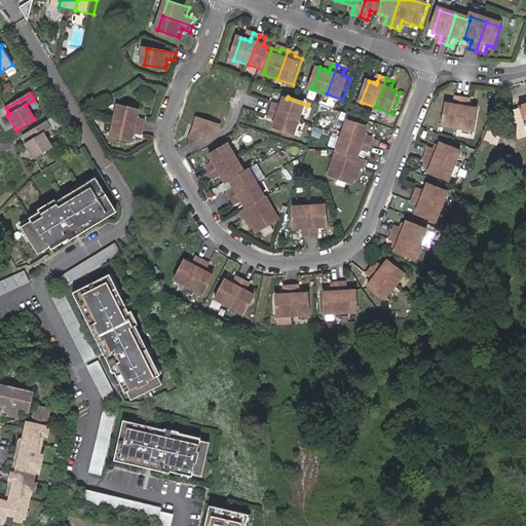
[(458,129),(463,99),(457,98),(456,104),(456,107),(451,106),(446,106),(443,127),(458,129)]
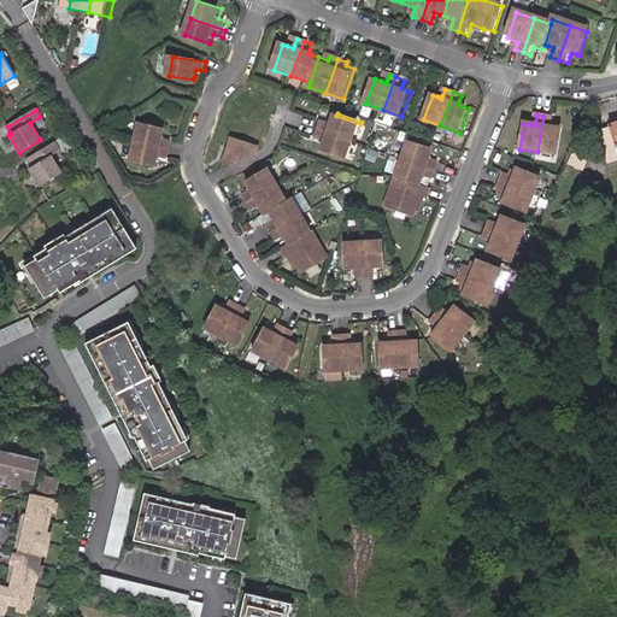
[(360,124),(336,116),(334,124),(325,122),(323,128),(356,139),(360,124)]
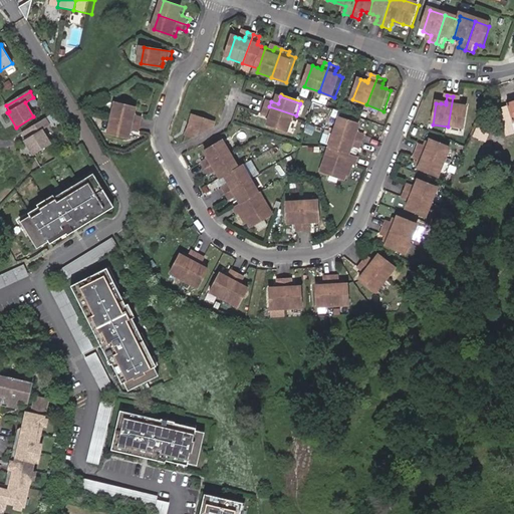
[(460,97),(453,96),(448,126),(464,130),(468,108),(462,107),(459,106),(459,102),(460,97)]
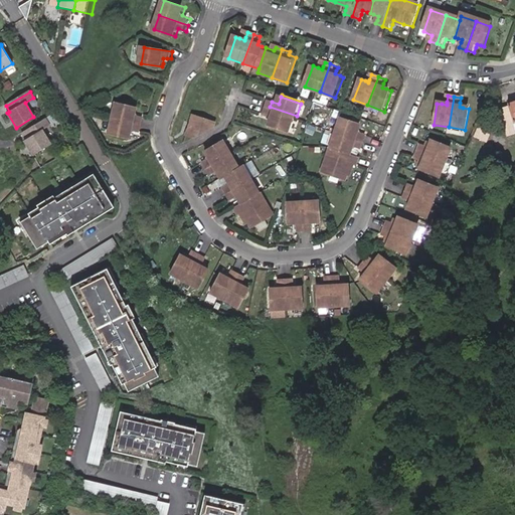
[(514,97),(504,100),(504,101),(495,103),(500,124),(503,133),(513,130),(511,124),(514,123),(514,97)]
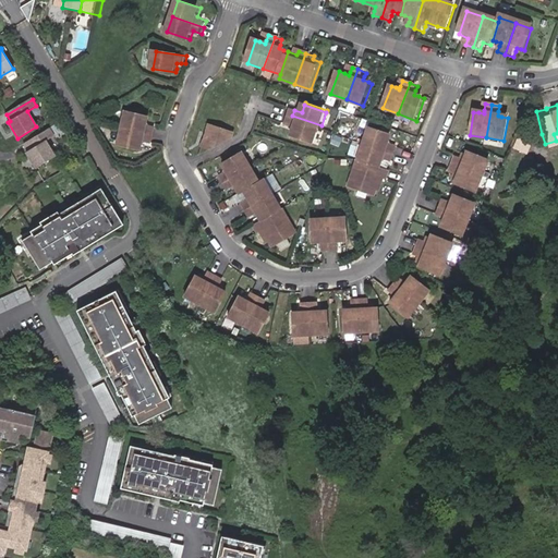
[(147,116),(123,111),(117,145),(141,149),(143,140),(150,141),(154,126),(145,125),(147,116)]
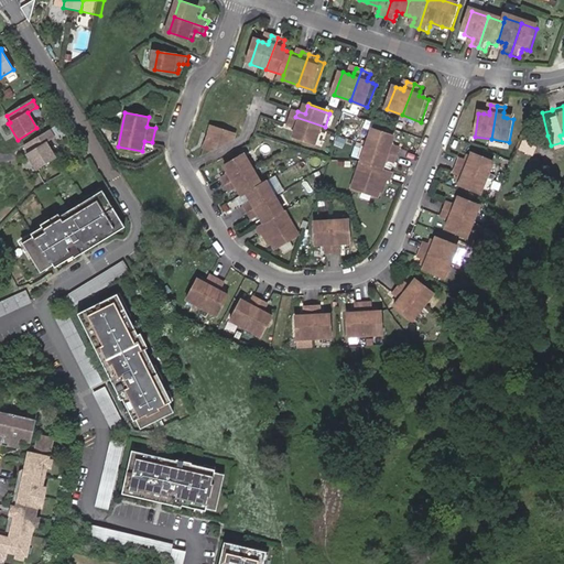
[(325,127),(295,117),(293,123),(301,127),(296,137),(318,144),(325,127)]
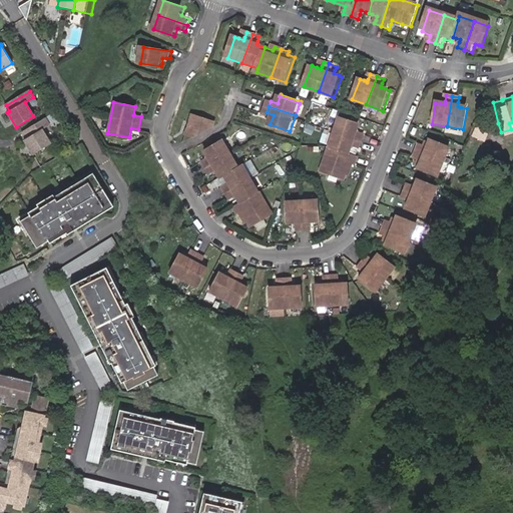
[(196,137),(217,127),(220,121),(195,112),(188,134),(196,137)]
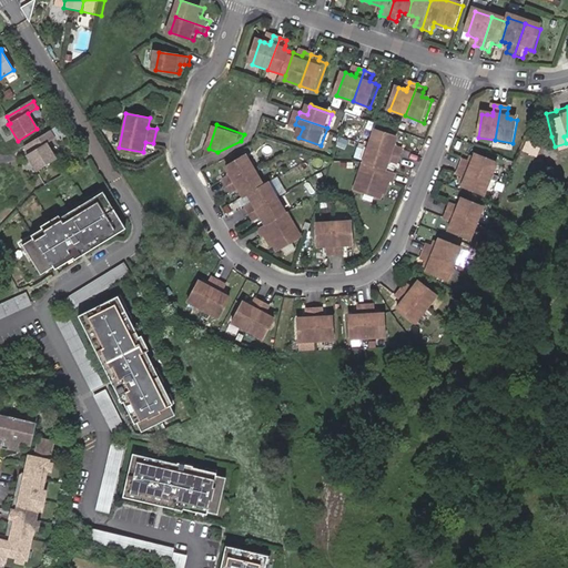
[(529,125),(519,149),(535,154),(540,141),(537,140),(540,130),(529,125)]
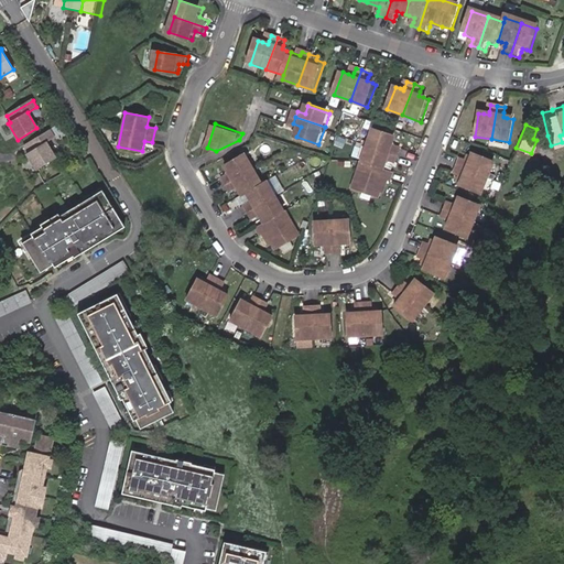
[(50,129),(24,145),(28,151),(25,152),(36,171),(57,159),(46,140),(54,136),(50,129)]
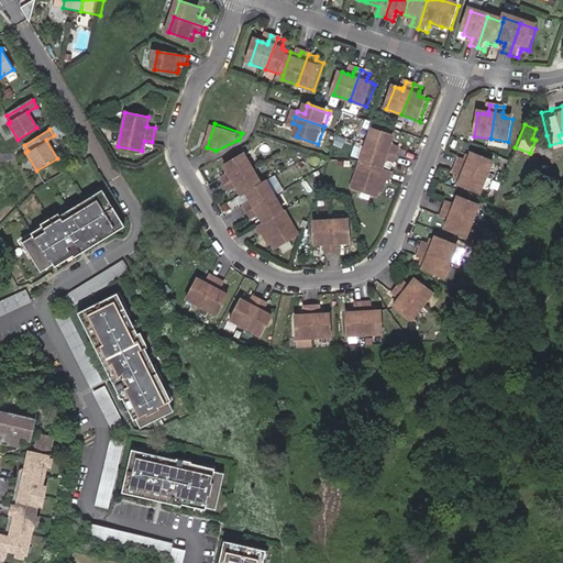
[(398,138),(375,130),(371,144),(401,154),(404,148),(396,145),(398,138)]
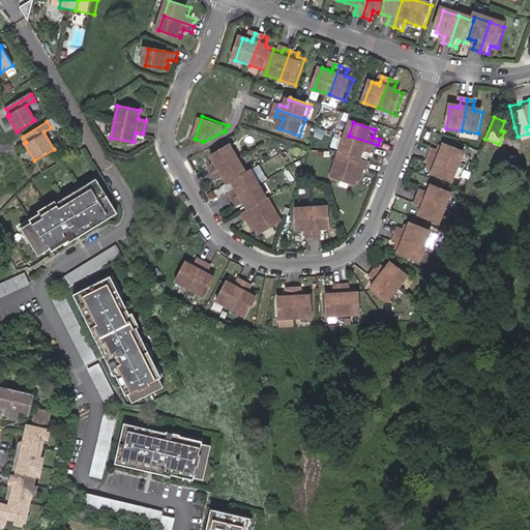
[(378,145),(349,136),(343,152),(364,159),(367,151),(375,153),(378,145)]
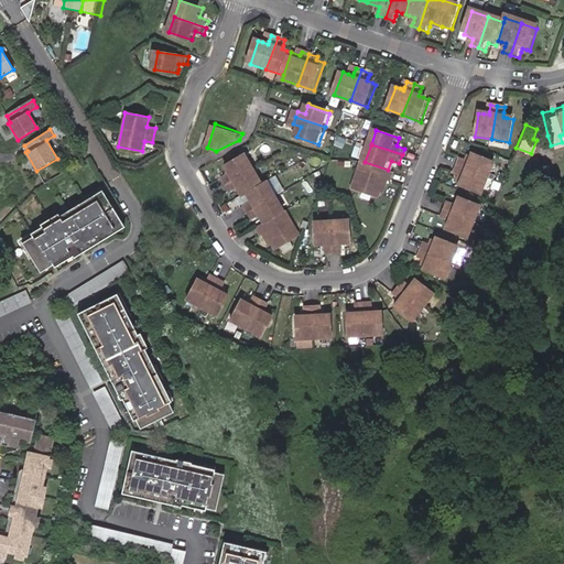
[(230,185),(258,169),(250,154),(229,166),(234,174),(226,179),(230,185)]
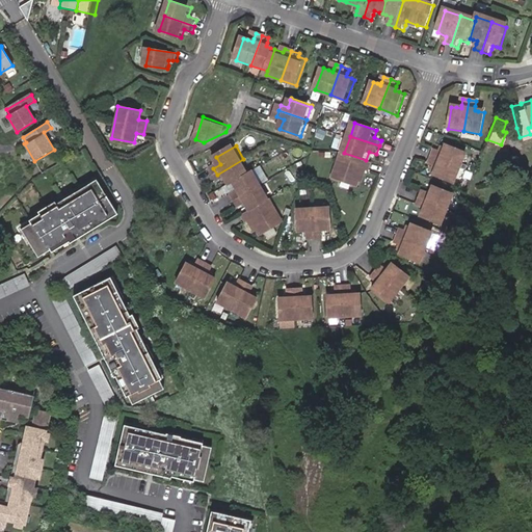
[(431,159),(459,170),(466,155),(445,147),(444,150),(442,154),(439,153),(434,152),(431,159)]
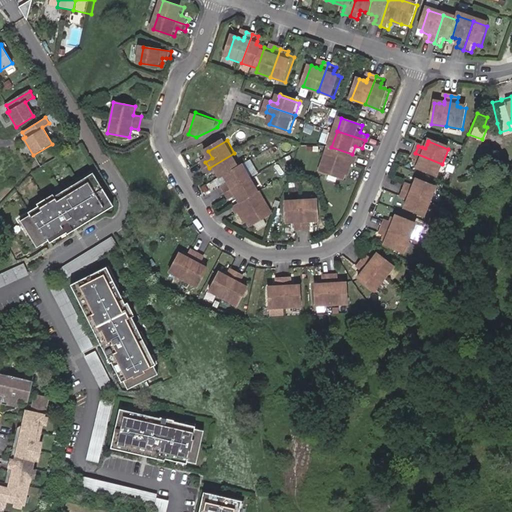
[(352,154),(331,147),(323,171),(347,180),(349,175),(353,163),(356,164),(358,165),(360,157),(352,154)]
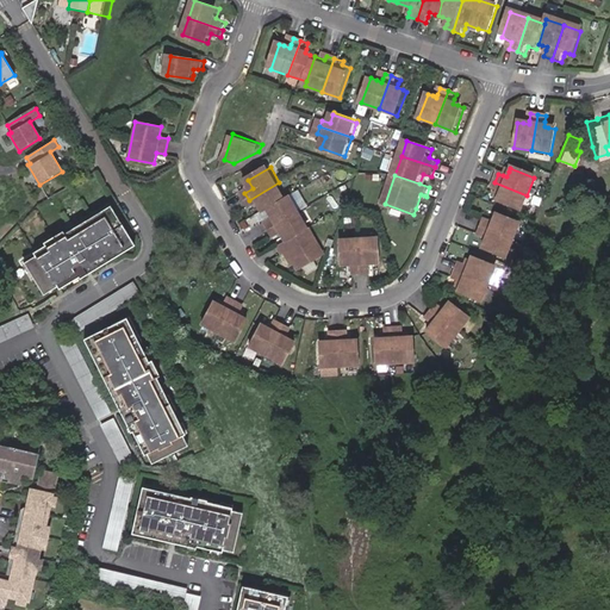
[(288,199),(279,182),(249,200),(251,206),(260,201),(266,211),(271,209),(288,199)]
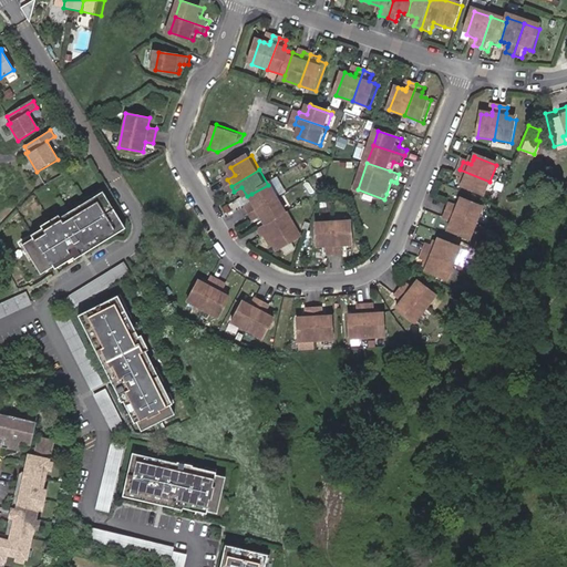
[(465,178),(463,184),(462,187),(484,196),(490,182),(460,169),(457,175),(462,177),(465,178)]
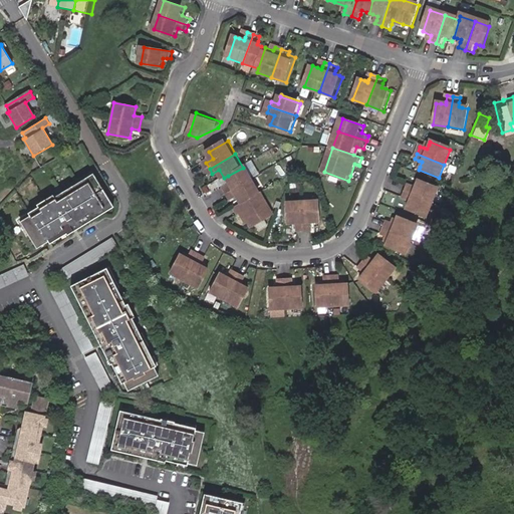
[(247,165),(243,168),(228,176),(232,184),(225,187),(229,193),(255,178),(247,165)]
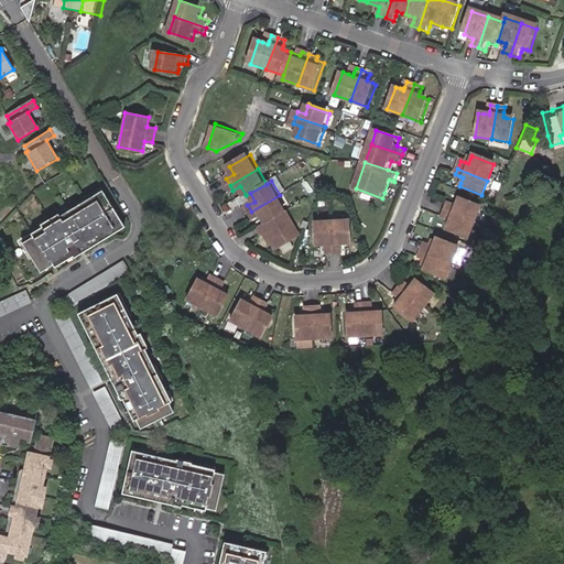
[(105,192),(22,241),(40,272),(122,223),(105,192)]
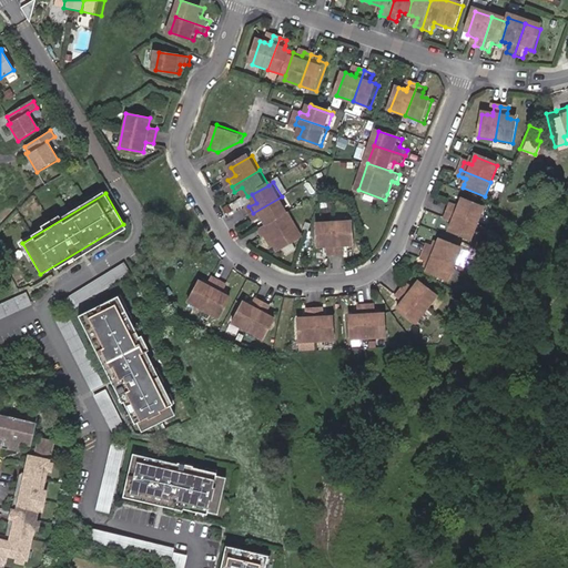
[(291,212),(282,196),(253,213),(256,221),(264,216),(269,224),(291,212)]
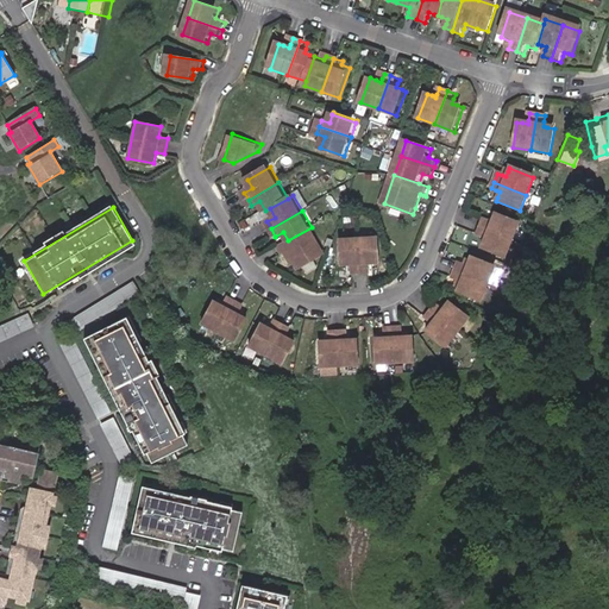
[(481,220),(478,228),(512,243),(519,225),(494,215),(490,224),(481,220)]
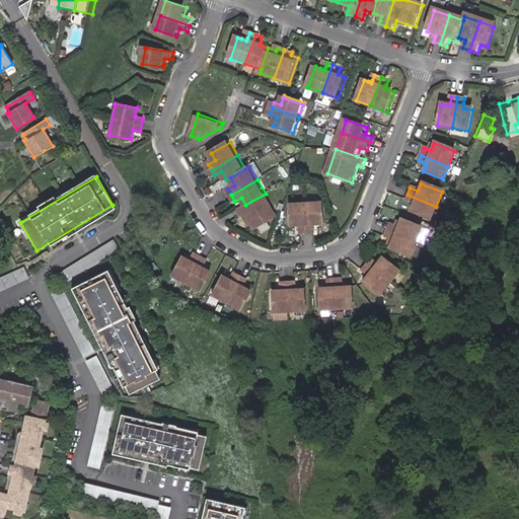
[(278,216),(266,194),(245,205),(239,209),(242,216),(244,215),(247,213),(253,224),(256,228),(278,216)]
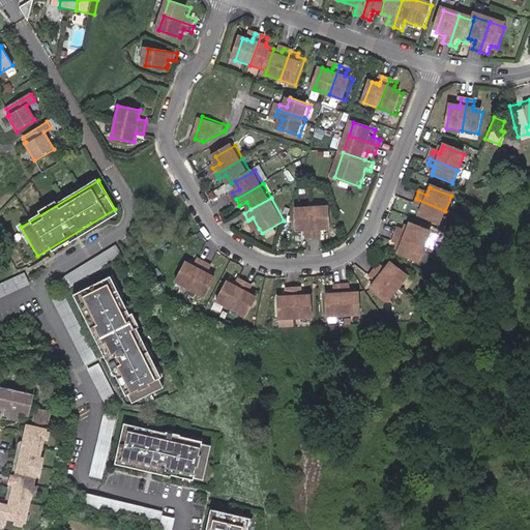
[(445,211),(416,199),(413,206),(420,209),(418,216),(439,226),(445,211)]
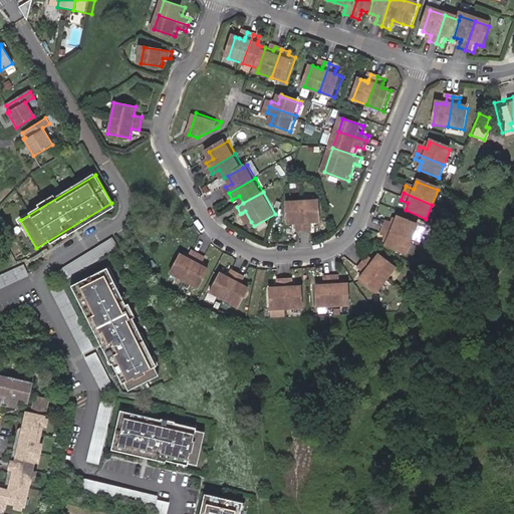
[(305,201),(290,201),(290,223),(300,223),(300,230),(313,230),(313,222),(321,222),(320,200),(305,201)]
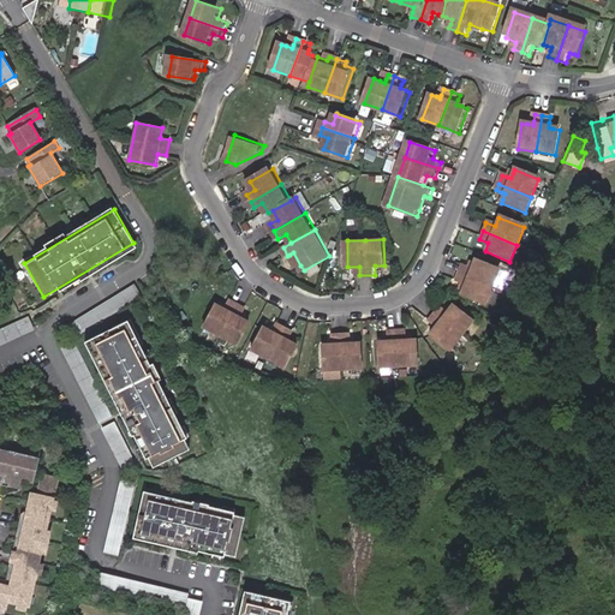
[(298,268),(300,266),(293,252),(290,255),(298,268)]
